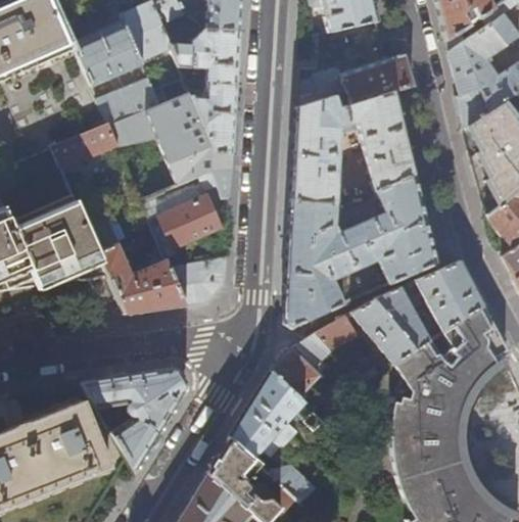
[(0,168),(54,146),(108,124),(97,98),(92,85),(76,48),(71,50),(50,0),(19,0),(12,3),(0,8),(0,168)]
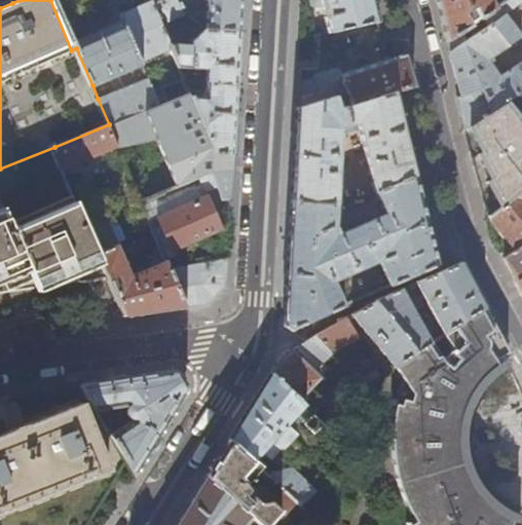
[(154,0),(122,13),(142,61),(174,46),(166,30),(154,0)]
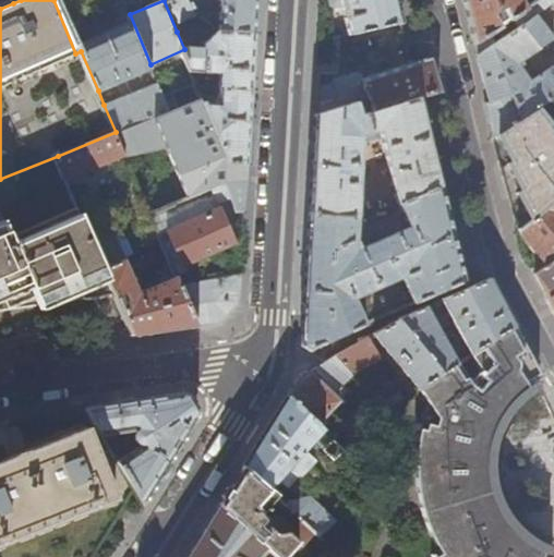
[(164,0),(177,32),(184,28),(181,23),(201,14),(194,0),(164,0)]
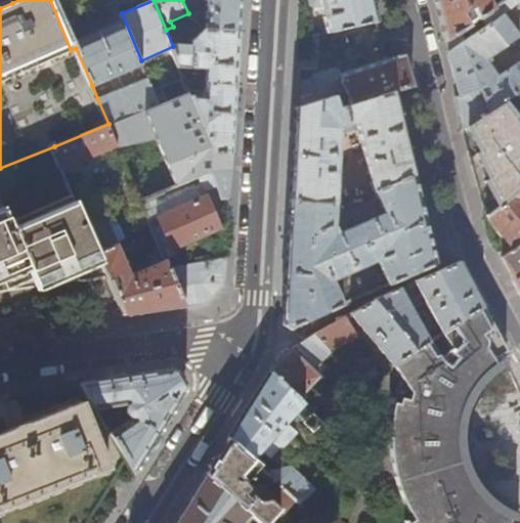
[(208,0),(210,4),(209,28),(211,28),(242,30),(244,0),(208,0)]
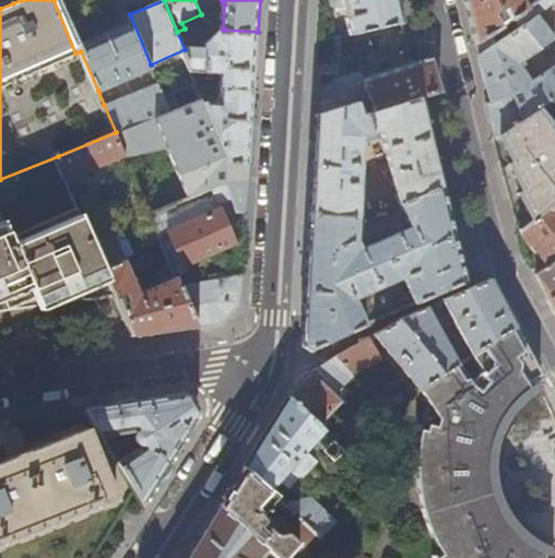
[(333,0),(334,3),(340,6),(346,4),(353,33),(406,22),(400,0),(333,0)]
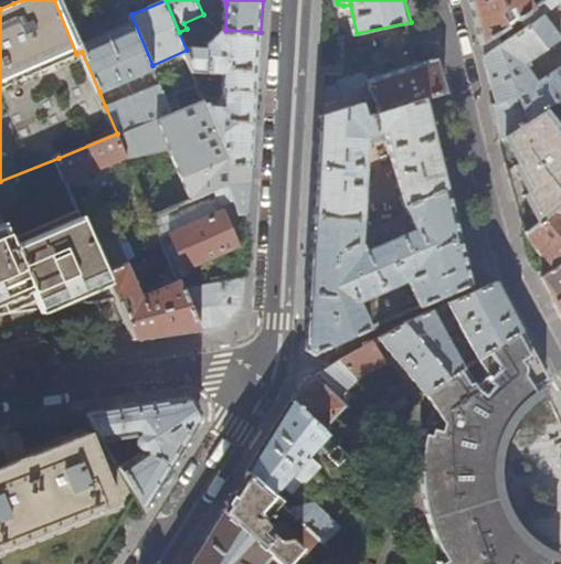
[(473,0),(485,43),(539,7),(535,0),(473,0)]
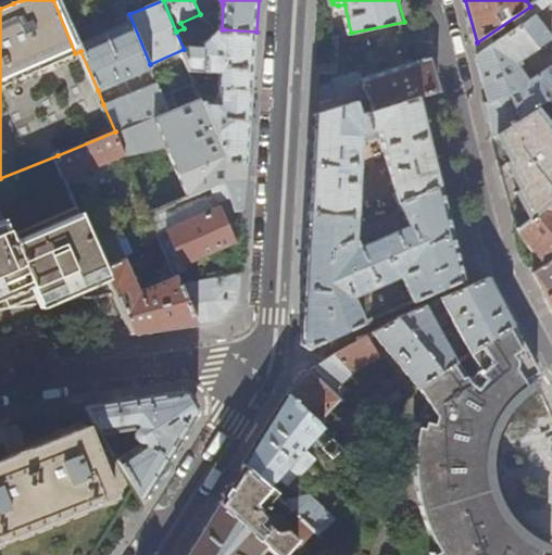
[(539,0),(530,7),(477,42),(479,55),(488,89),(490,99),(487,101),(496,136),(509,127),(551,98),(551,67),(534,79),(521,62),(551,41),(551,32),(539,15),(551,5),(551,0),(539,0)]
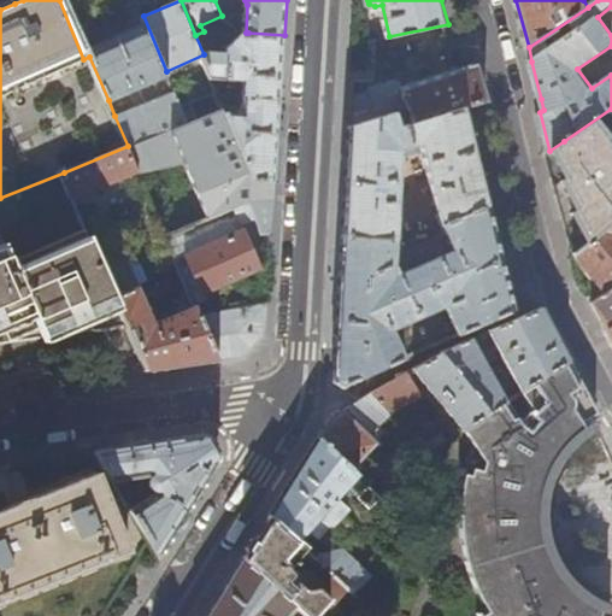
[(86,48),(89,57),(109,100),(169,75),(166,71),(143,16),(139,5),(134,7),(140,24),(86,48)]
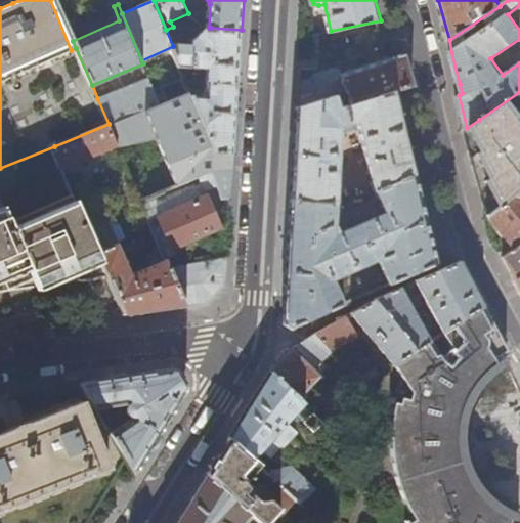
[(241,56),(242,30),(211,28),(209,28),(206,26),(193,37),(192,42),(184,42),(177,25),(173,27),(166,30),(173,46),(182,71),(185,76),(186,78),(239,81),(241,56)]
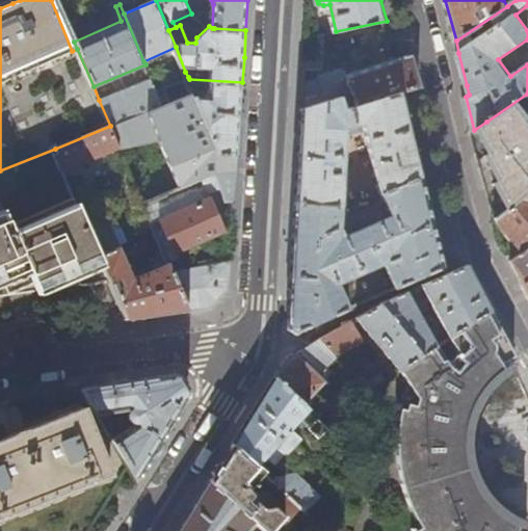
[(306,67),(326,67),(330,32),(308,30),(306,67)]
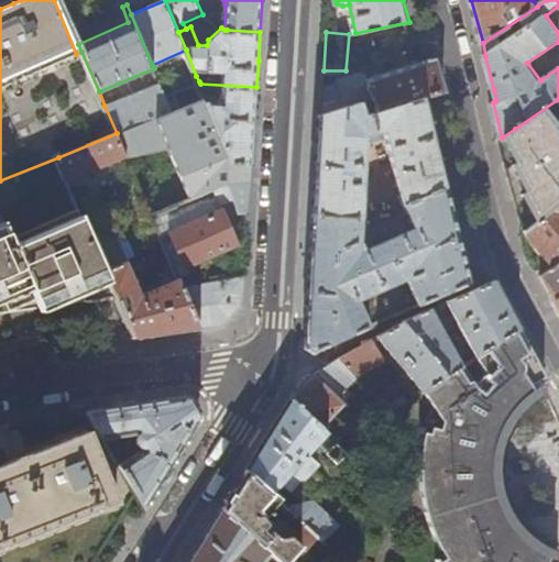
[(368,114),(428,97),(447,91),(444,77),(439,57),(370,78),(369,75),(362,73),(322,84),(320,114),(363,102),(368,114)]
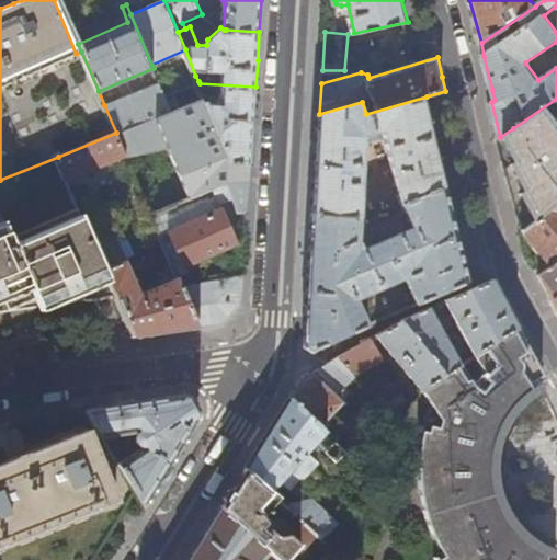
[(162,90),(165,95),(199,81),(195,76),(162,90)]
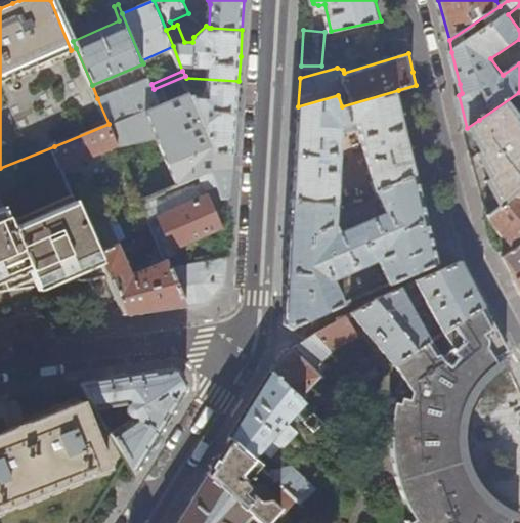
[(148,78),(97,98),(109,124),(160,103),(154,89),(152,84),(148,78)]
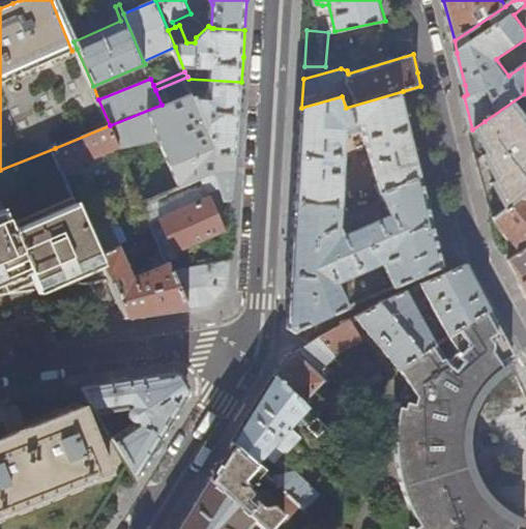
[(240,116),(241,82),(188,79),(193,91),(218,153),(237,155),(240,116)]
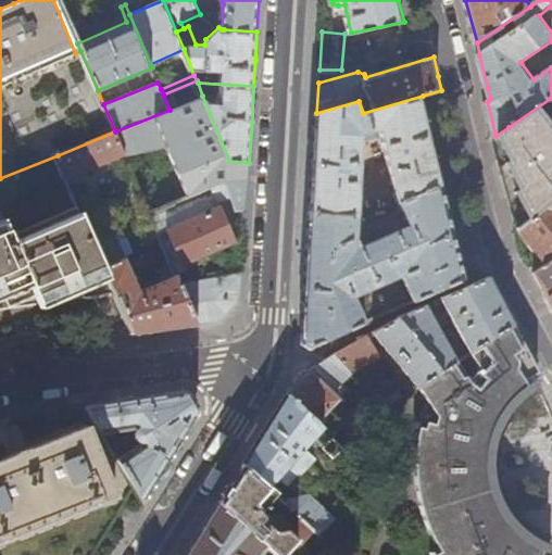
[(167,150),(189,198),(226,181),(229,188),(238,211),(247,210),(249,166),(249,163),(229,161),(202,96),(170,110),(115,131),(125,154),(128,160),(128,161),(167,150)]
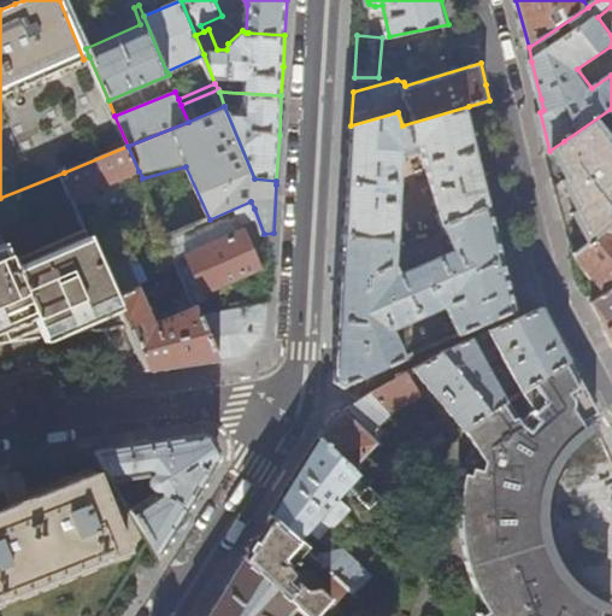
[(478,147),(469,106),(402,125),(398,112),(351,125),(347,204),(345,235),(399,239),(400,222),(402,160),(410,160),(411,153),(427,151),(443,224),(492,204),(478,147)]
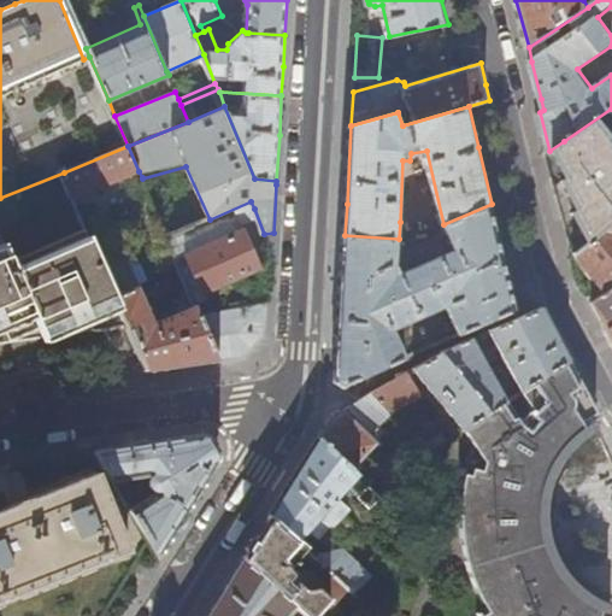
[(611,110),(564,141),(572,156),(580,171),(576,174),(584,189),(590,203),(587,206),(590,213),(594,220),(602,236),(611,228),(611,110)]
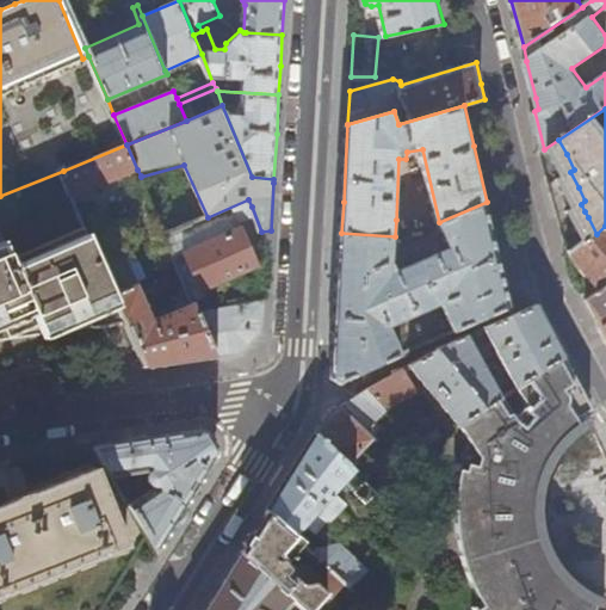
[(74,196),(137,170),(127,145),(63,171),(74,196)]
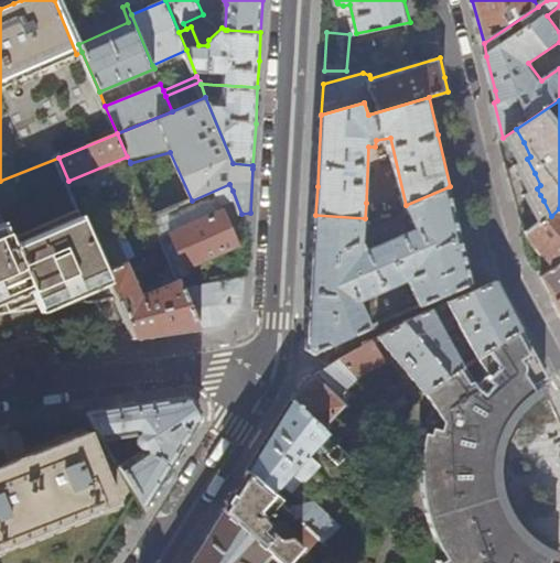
[(217,196),(233,191),(229,184),(192,201),(154,218),(158,225),(162,235),(179,272),(239,246),(217,196)]
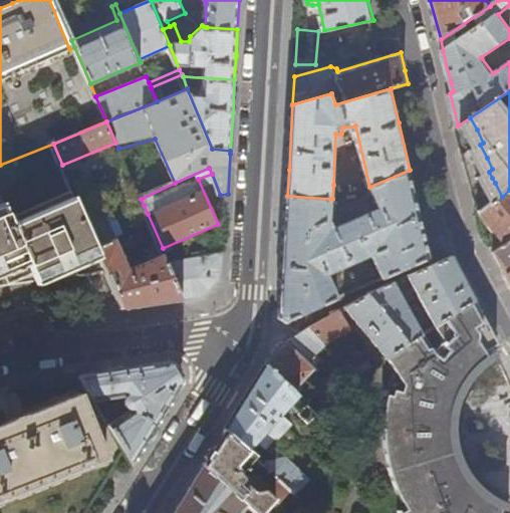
[(421,213),(410,170),(369,187),(378,207),(335,227),(331,217),(332,199),(287,196),(285,221),(280,317),(286,321),(339,298),(328,274),(372,254),(384,279),(432,258),(421,213)]
